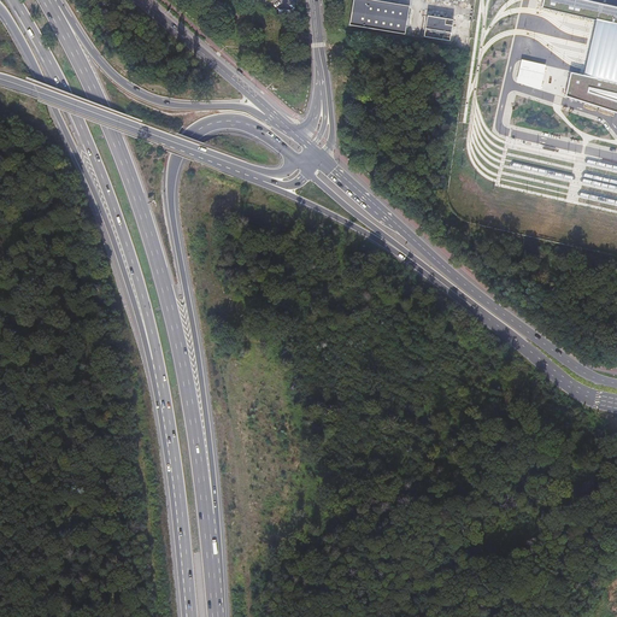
[(371,0),(366,0),(357,0),(352,27),(406,36),(411,7),(371,0)]
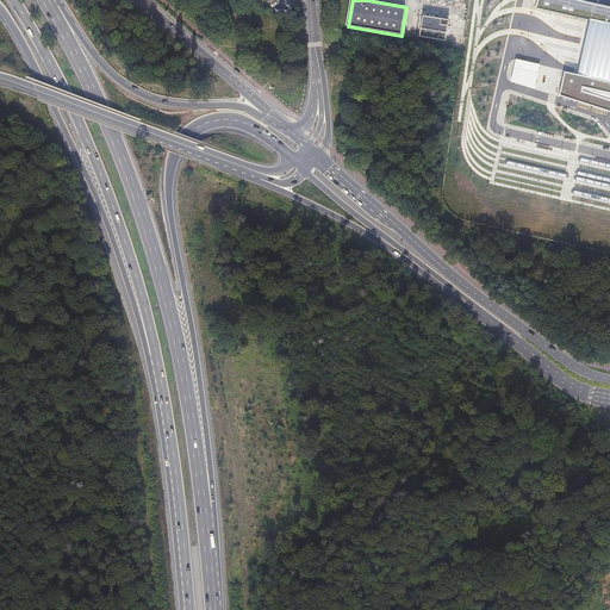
[(609,7),(576,0),(537,0),(536,7),(590,20),(589,25),(586,36),(584,48),(582,57),(580,66),(578,75),(565,73),(559,95),(609,111),(609,100),(582,92),(583,87),(609,93),(609,7)]
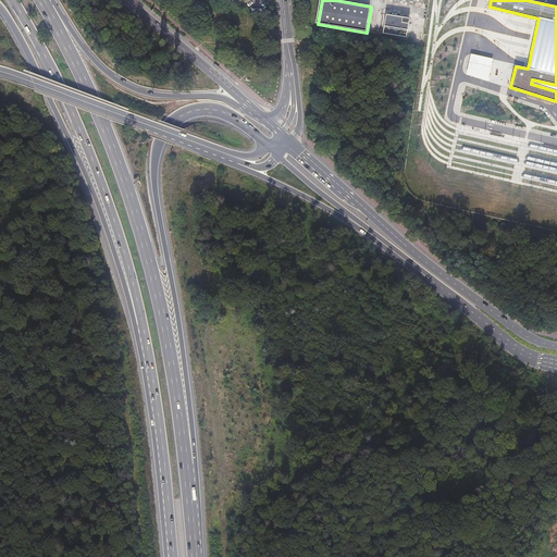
[(409,19),(386,14),(383,34),(407,37),(409,19)]
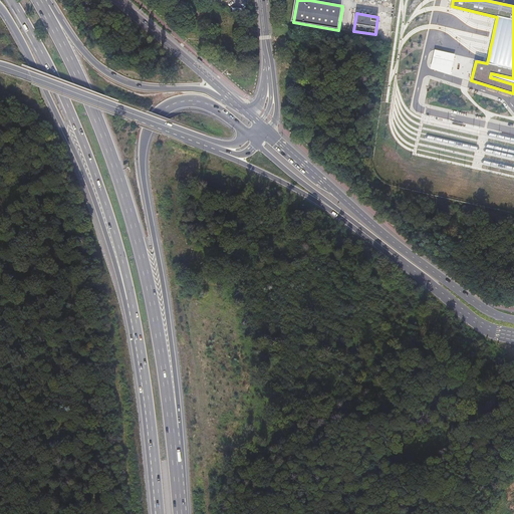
[(431,68),(450,74),(455,55),(434,50),(431,68)]
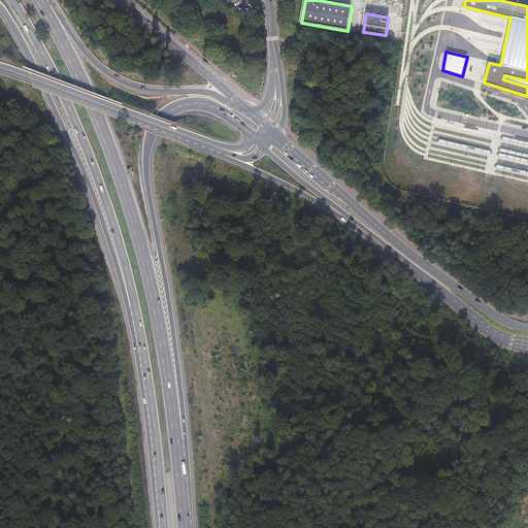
[(527,87),(527,80),(504,75),(503,79),(527,87)]
